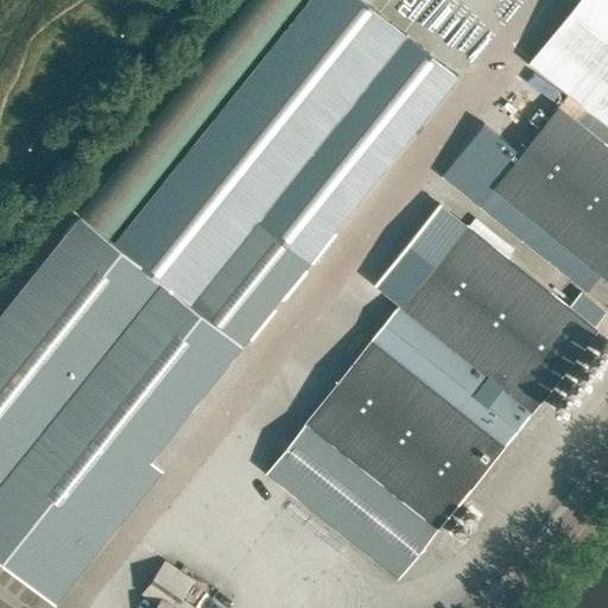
[(241,0),(73,210),(82,217),(113,242),(309,0),(241,0)]
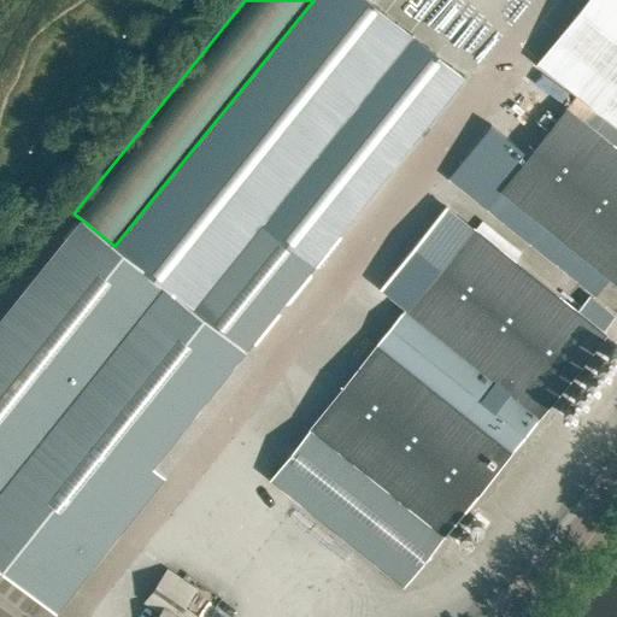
[(312,268),(465,77),(369,0),(313,0),(115,246),(192,309),(259,224),(312,268)]
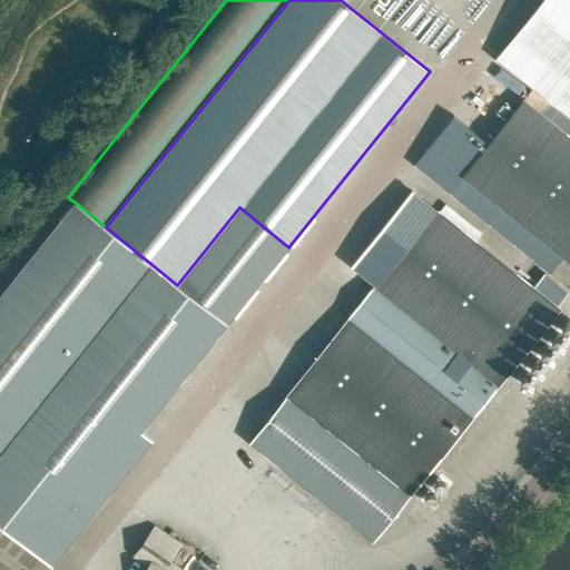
[(569,0),(540,0),(495,58),(569,117),(569,0)]
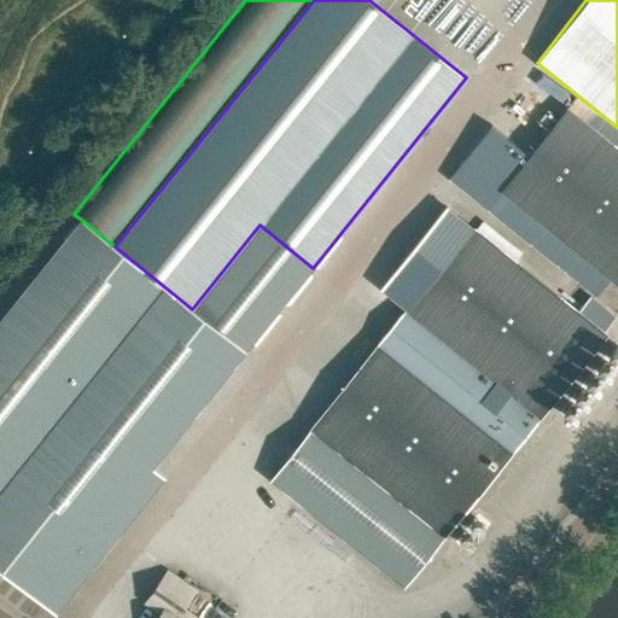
[(617,283),(617,149),(567,109),(502,190),(487,210),(578,283),(594,263),(617,283)]
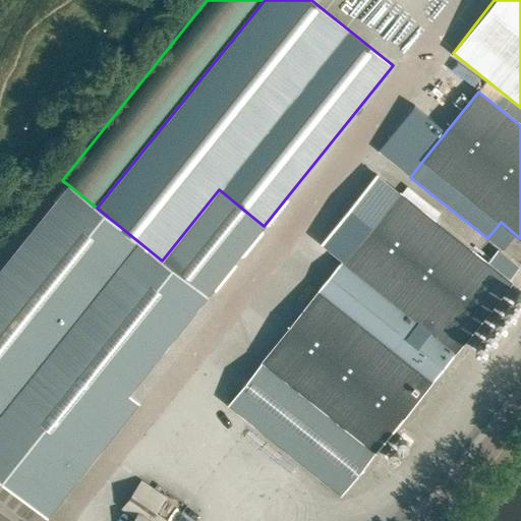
[(97,208),(70,186),(0,272),(0,454),(49,494),(60,480),(82,452),(264,226),(219,189),(162,261),(97,208)]
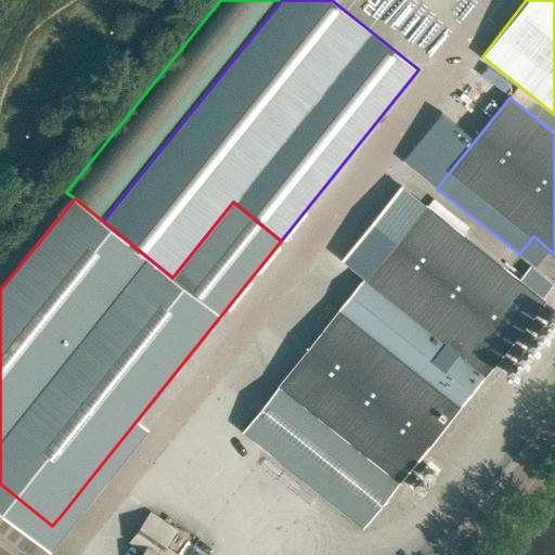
[(424,205),(280,386),(400,481),(544,301),(424,205)]
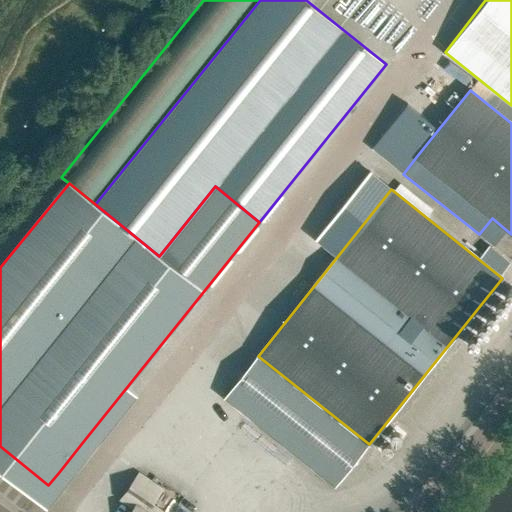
[(224,399),(335,487),(369,444),(258,356),(224,399)]
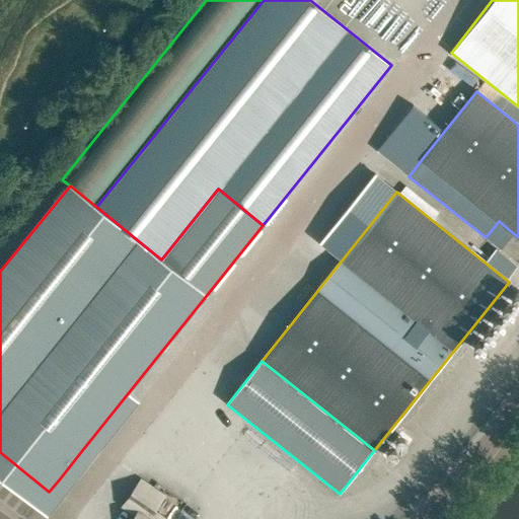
[(162,518),(153,512),(163,498),(141,482),(123,506),(136,516),(133,518),(162,518)]
